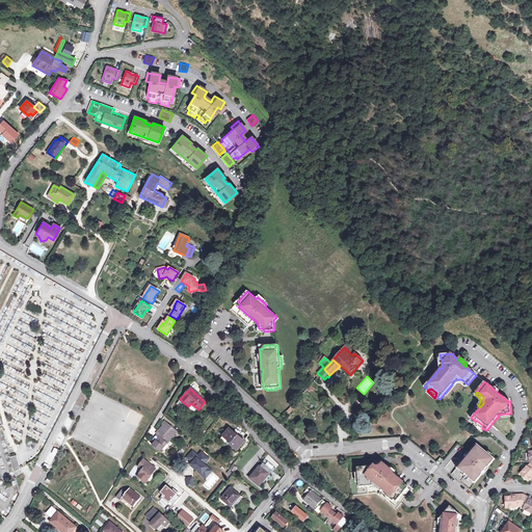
[(159,436),(154,443),(152,445),(160,451),(177,431),(164,421),(162,424),(163,425),(158,431),(159,432),(157,435),(159,436)]
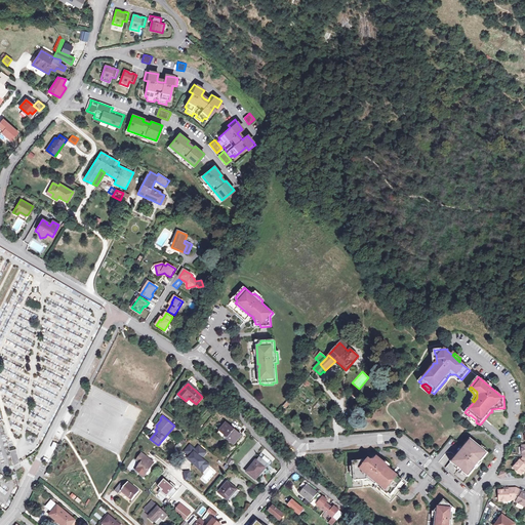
[(219,430),(228,437),(226,438),(233,445),(241,436),(226,422),(219,430)]
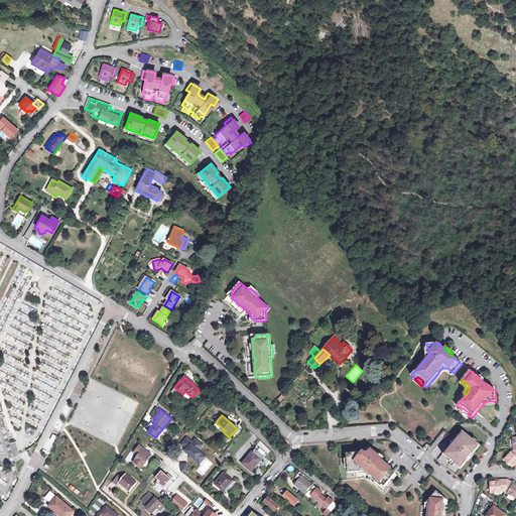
[(480,444),(463,430),(460,434),(461,435),(459,437),(458,436),(455,439),(458,441),(450,449),(448,447),(438,460),(456,475),(468,460),(467,459),(472,453),(473,454),(480,444)]
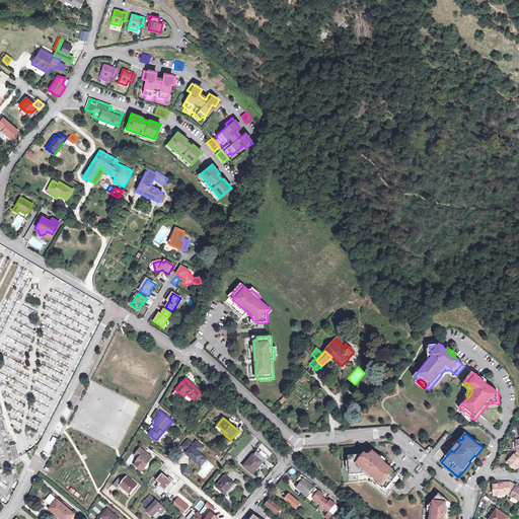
[(194,445),(188,441),(183,446),(189,451),(187,453),(198,462),(199,459),(203,463),(206,459),(199,453),(204,447),(197,442),(194,445)]
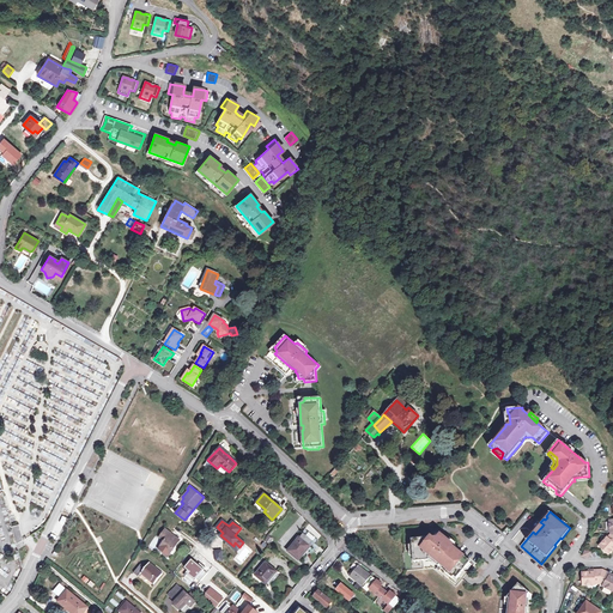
[(544,525),(540,522),(533,532),(535,534),(544,525)]
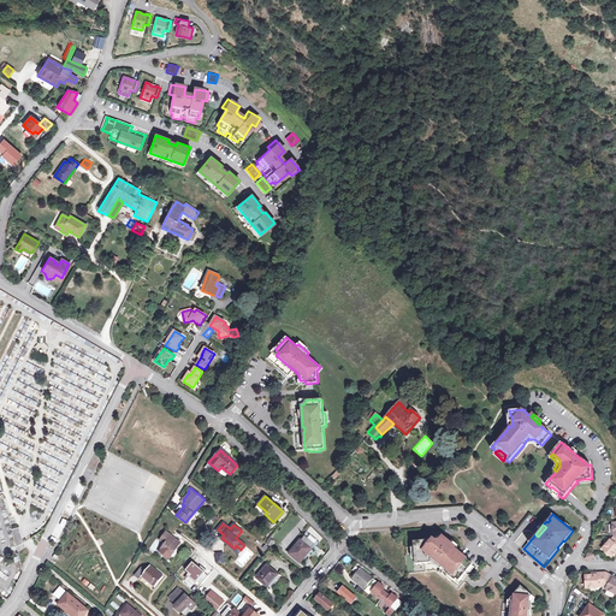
[(172,535),(166,532),(160,540),(166,544),(160,552),(169,558),(179,543),(171,537),(172,535)]
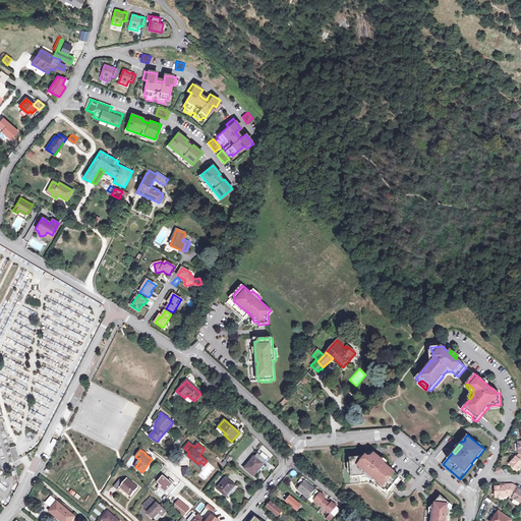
[(254,457),(262,462),(256,468),(258,469),(267,460),(257,453),(254,457)]
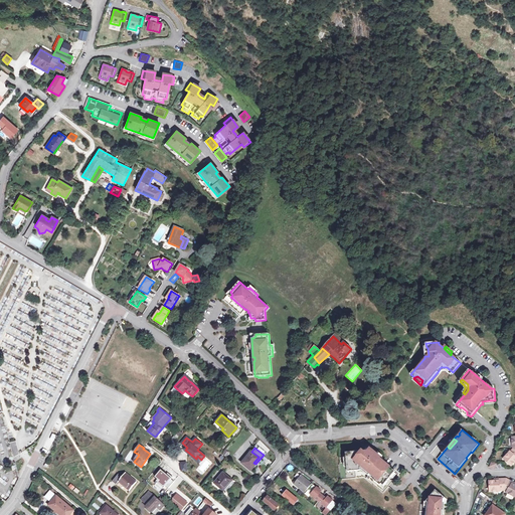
[(363,451),(346,453),(347,457),(349,459),(350,465),(347,467),(348,467),(348,472),(362,470),(363,470),(362,469),(364,468),(368,472),(369,474),(370,475),(375,479),(378,481),(379,480),(381,482),(381,484),(384,486),(386,482),(389,479),(388,478),(390,475),(393,475),(395,472),(395,471),(382,460),(380,459),(379,457),(370,449),(369,451),(363,451)]
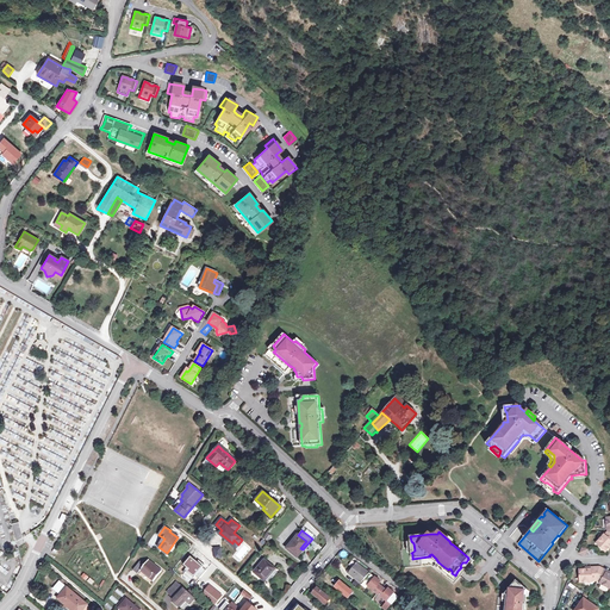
[(609,531),(608,531),(605,535),(604,534),(596,543),(605,552),(609,547),(609,546),(609,531)]
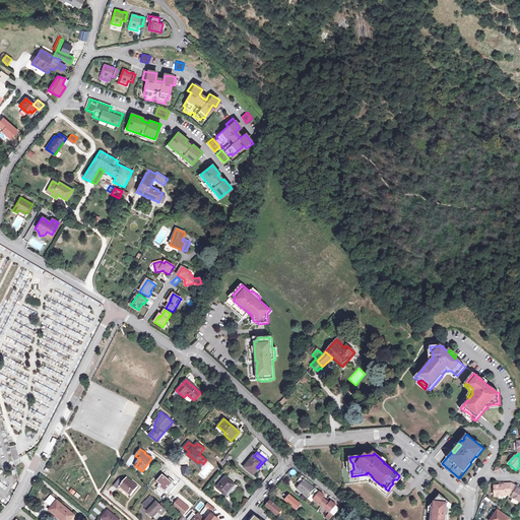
[(256,467),(261,461),(254,456),(245,467),(253,474),(258,468),(256,467)]
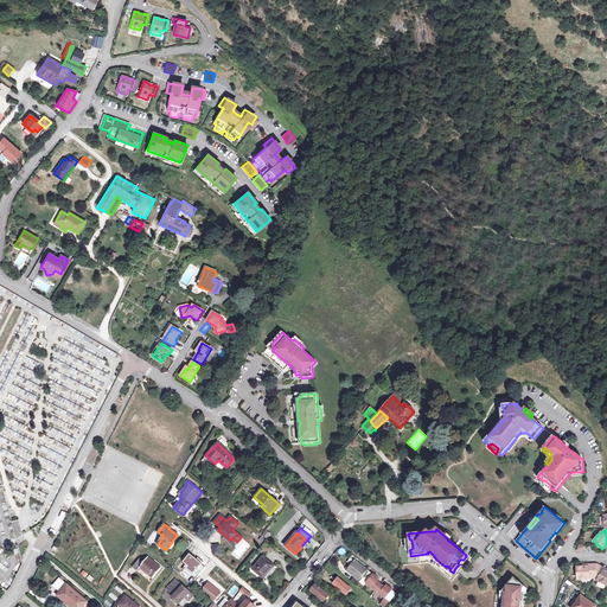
[(253,569),(263,579),(274,566),(262,556),(253,569)]
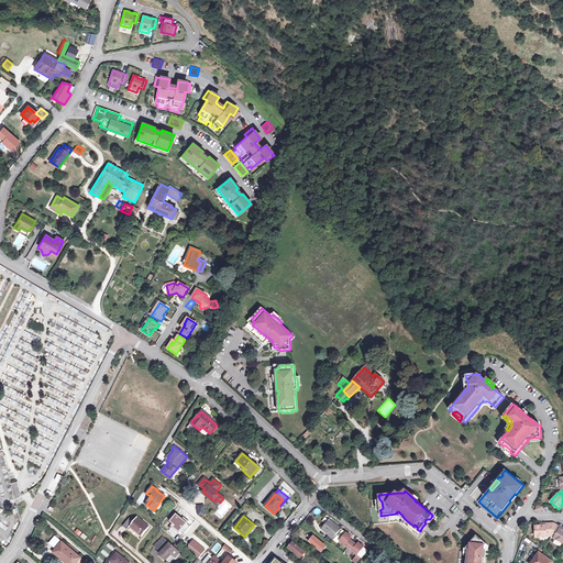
[(133,521),(129,518),(123,526),(127,529),(129,527),(141,537),(148,527),(136,517),(133,521)]
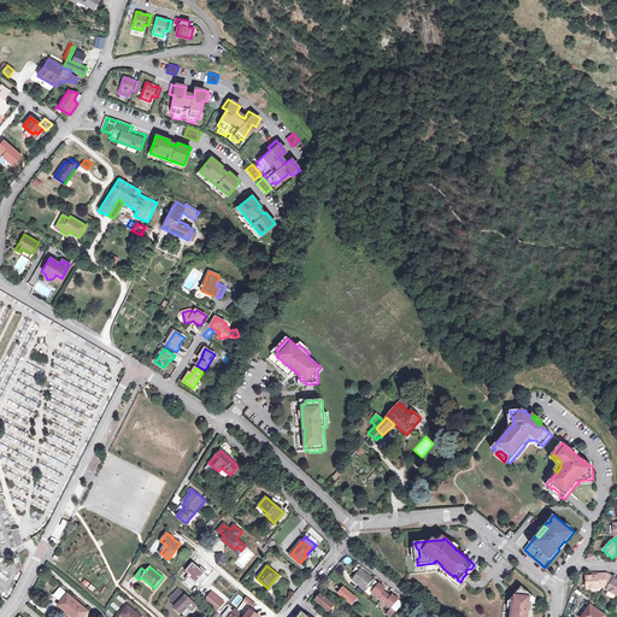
[(352,579),(365,589),(368,586),(374,580),(360,569),(352,579)]
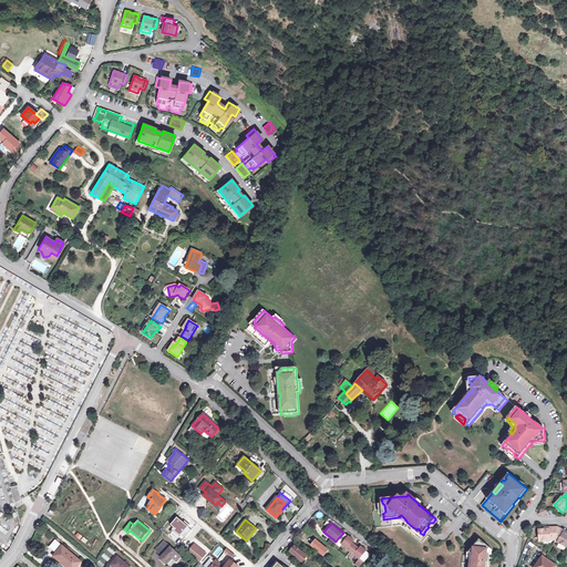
[(555,539),(560,528),(557,527),(549,527),(549,529),(545,529),(538,529),(539,542),(550,540),(555,539)]
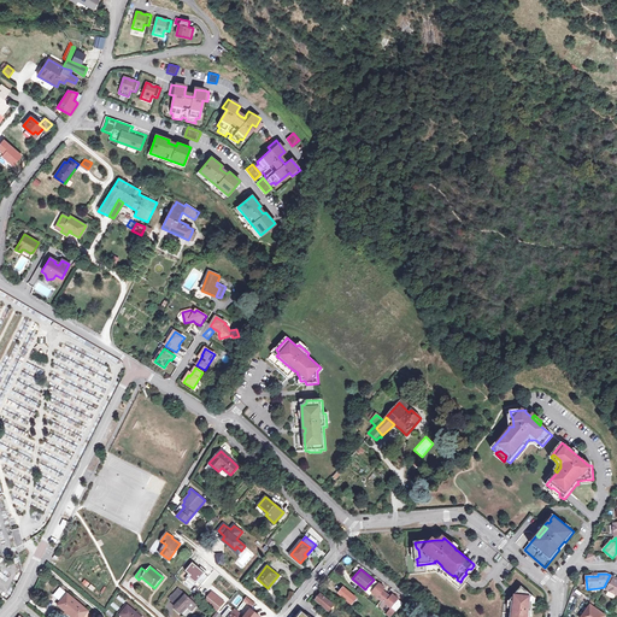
[(615,577),(610,575),(604,587),(607,589),(606,589),(616,594),(616,581),(613,580),(615,577)]
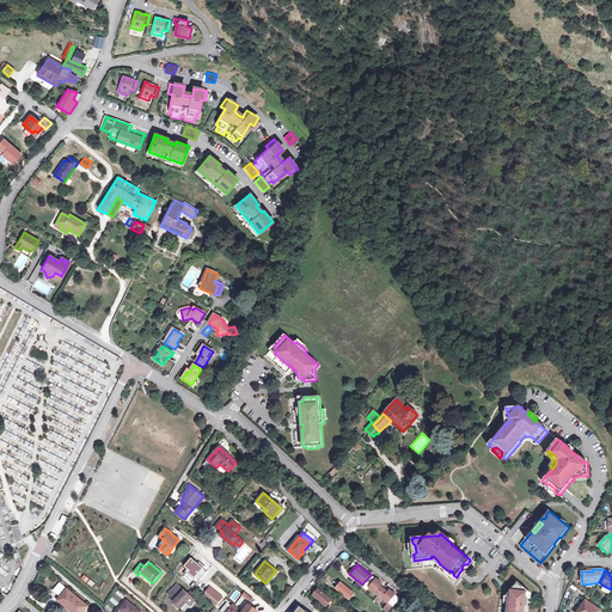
[(381,583),(371,575),(365,581),(371,586),(369,588),(379,595),(384,589),(379,586),(381,583)]
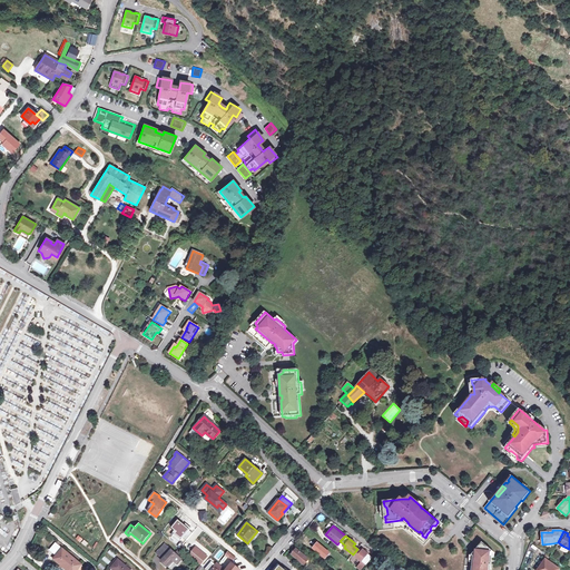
[(49,550),(57,556),(53,559),(61,566),(62,564),(68,569),(76,569),(81,563),(62,548),(56,542),(49,550)]
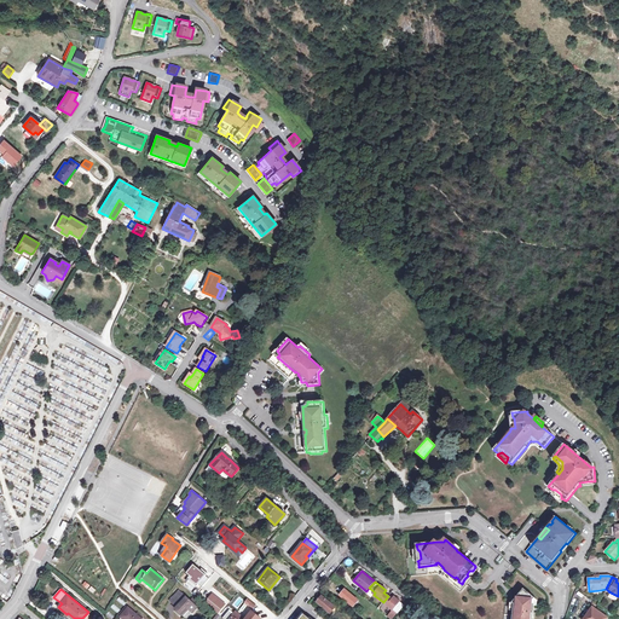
[(534,599),(524,589),(518,596),(513,602),(514,605),(512,618),(532,618),(533,617),(532,617),(533,600),(534,599)]
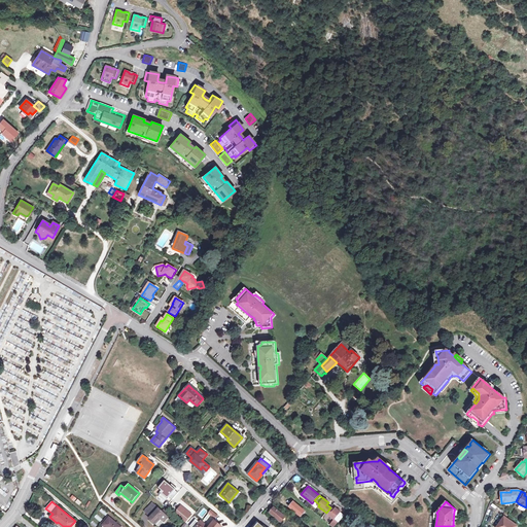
[(147,514),(155,505),(151,502),(143,511),(147,514)]
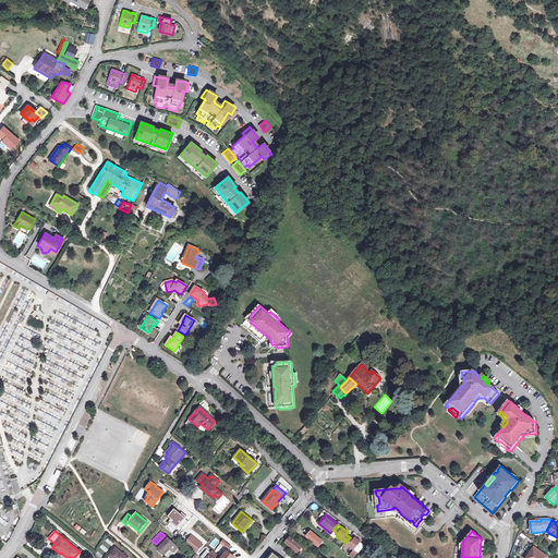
[(306,537),(318,547),(323,542),(311,532),(306,537)]
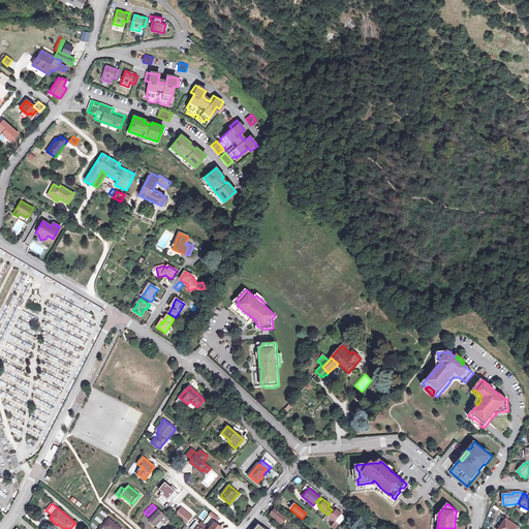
[(168,520),(167,518),(162,514),(156,507),(148,516),(151,519),(149,521),(155,526),(158,522),(158,521),(160,520),(164,523),(168,520)]
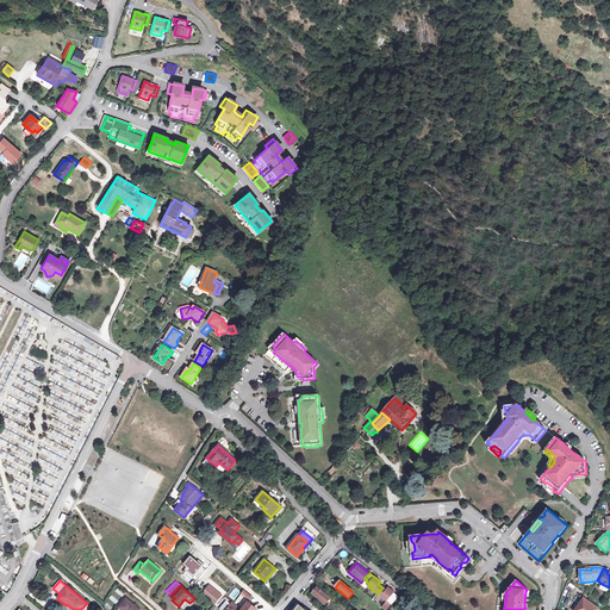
[(222,596),(211,586),(206,591),(218,601),(222,596)]
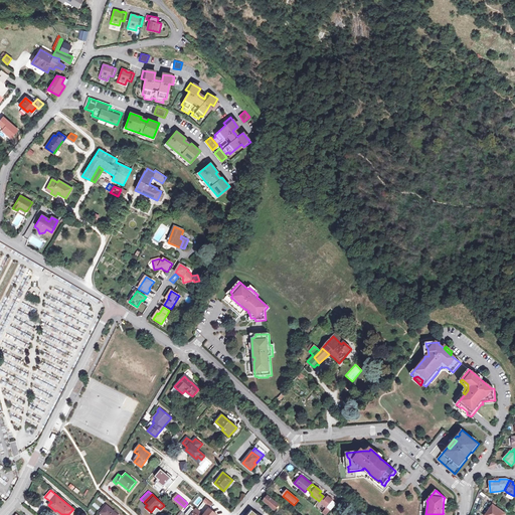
[(326,499),(323,496),(319,501),(327,507),(331,510),(336,504),(328,497),(326,499)]
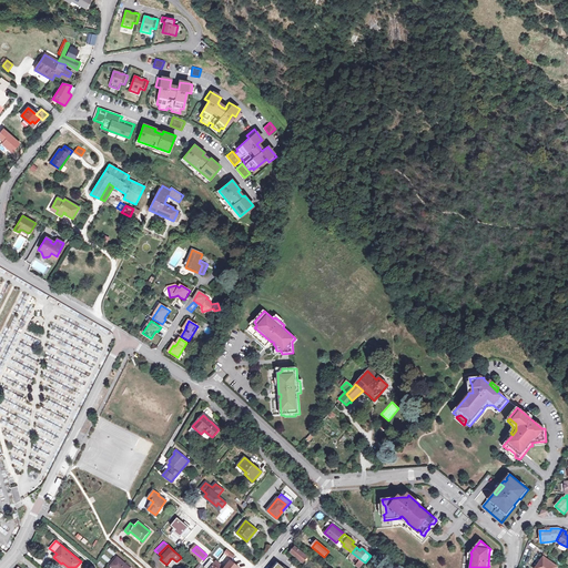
[(307,558),(304,555),(297,550),(295,548),(291,553),(303,564),(307,558)]
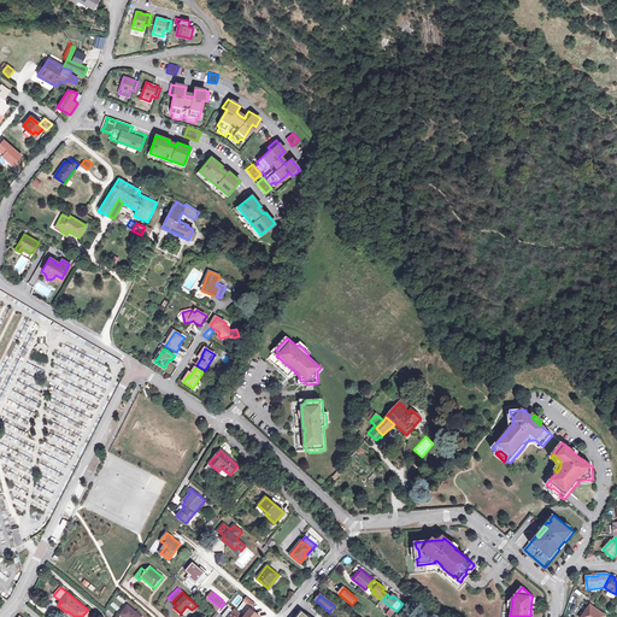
[(246,597),(244,600),(251,607),(254,604),(246,597)]
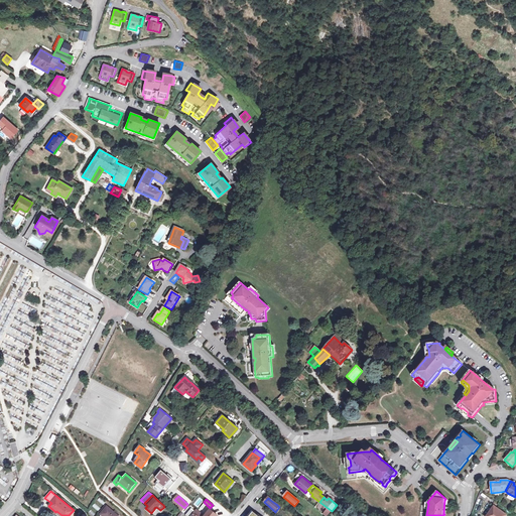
[(181,512),(184,508),(174,500),(171,504),(178,509),(180,511),(181,512)]
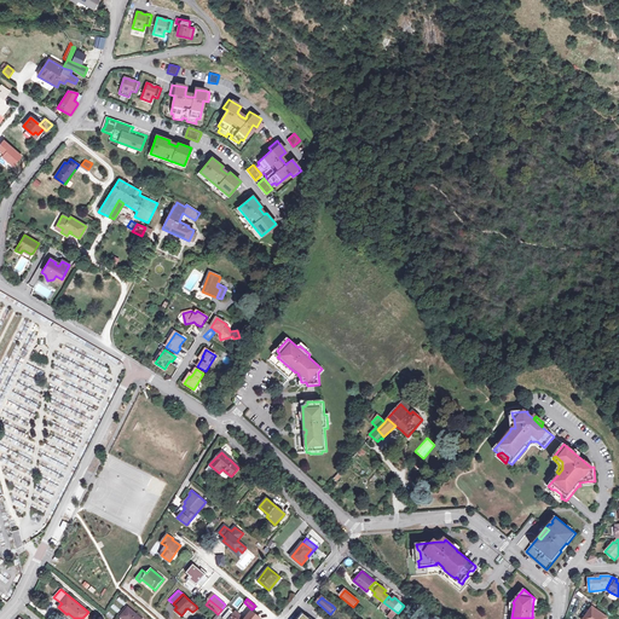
[(120,617),(122,618),(142,618),(128,607),(120,617)]
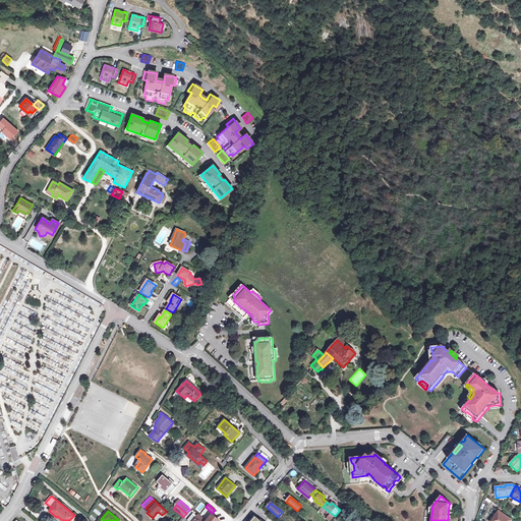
[(510,520),(511,520),(499,512),(490,520),(510,520)]
